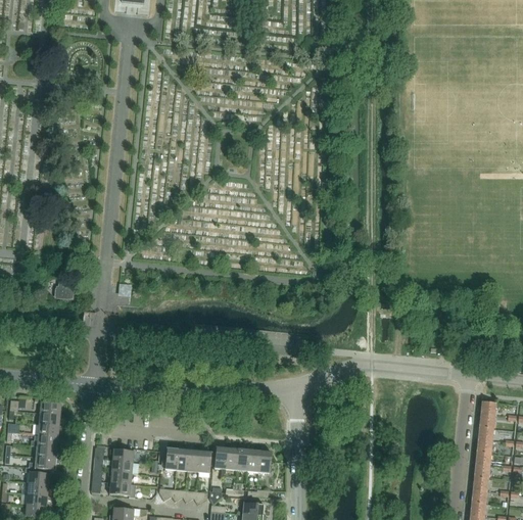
[(58,286),(56,285),(56,288),(55,288),(55,293),(56,293),(55,296),(67,297),(67,296),(72,297),(73,287),(68,287),(68,286),(66,286),(66,282),(59,281),(58,286)]
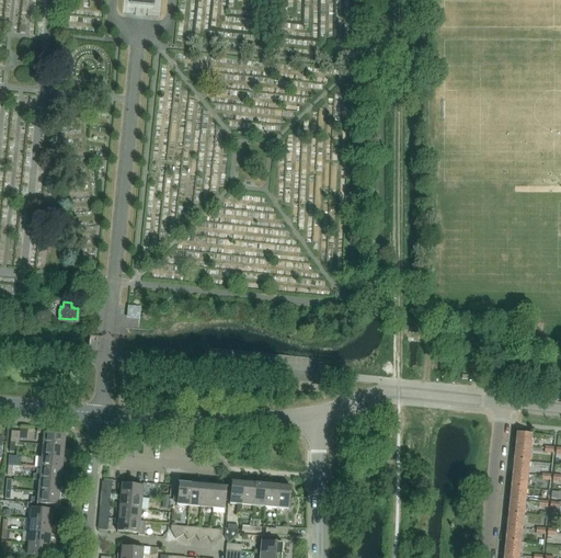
[(141,304),(128,303),(126,316),(139,317),(141,304)]
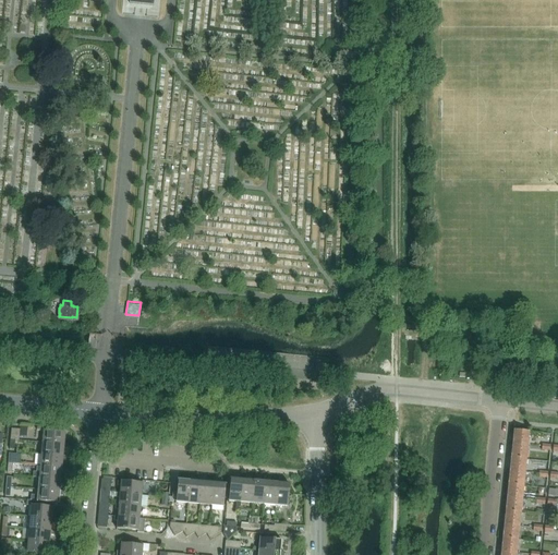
[(44,427),(43,439),(64,442),(65,430),(55,429),(55,424),(49,423),(37,422),(36,426),(44,427)]
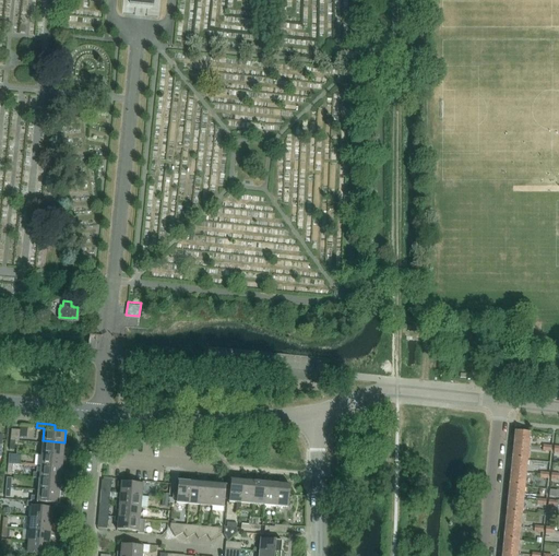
[(20,427),(18,427),(11,426),(10,437),(15,438),(19,438),(20,427)]
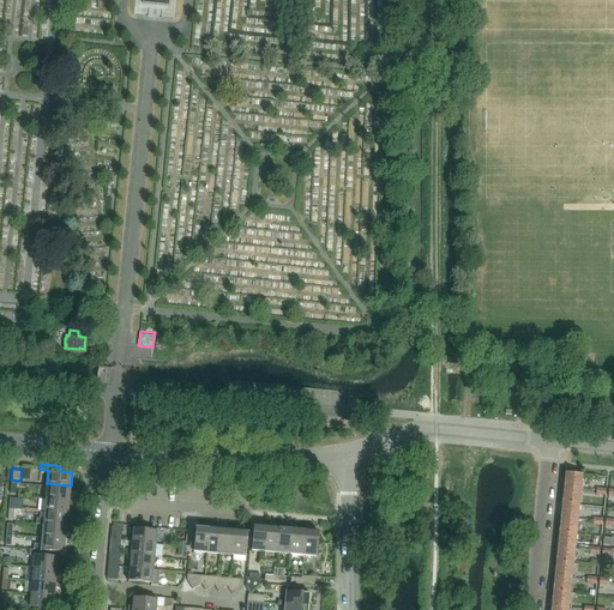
[(566,470),(564,485),(581,487),(582,471),(566,470)]
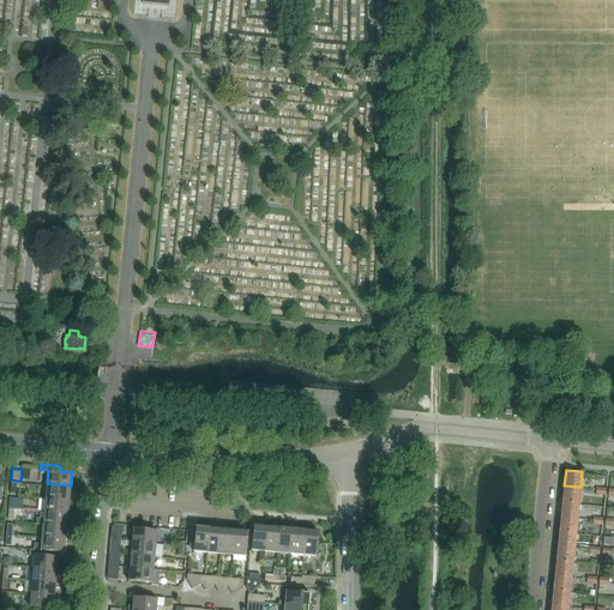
[(47,483),(46,496),(70,497),(70,489),(73,490),(74,485),(71,485),(47,483)]
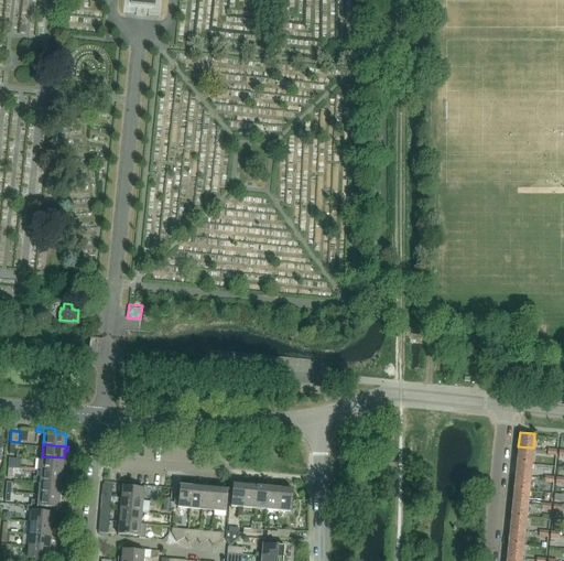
[(518,446),(517,460),(532,461),(533,448),(518,446)]
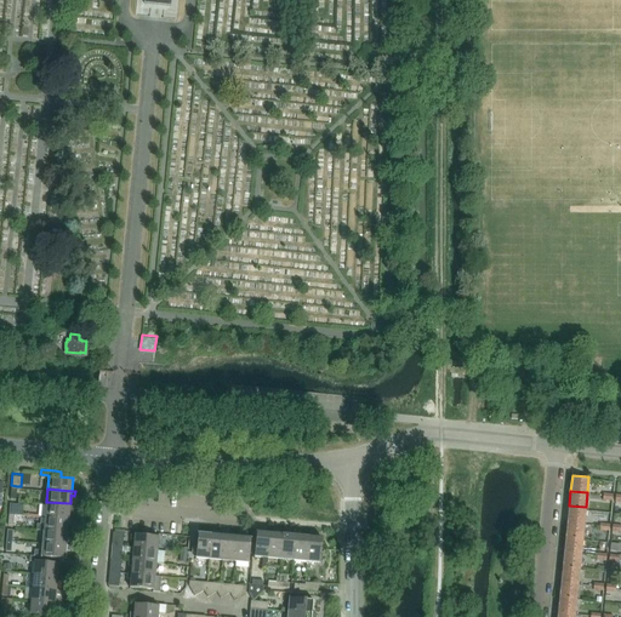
[(70,503),(46,502),(45,515),(69,516),(69,508),(73,508),(74,504),(70,503)]
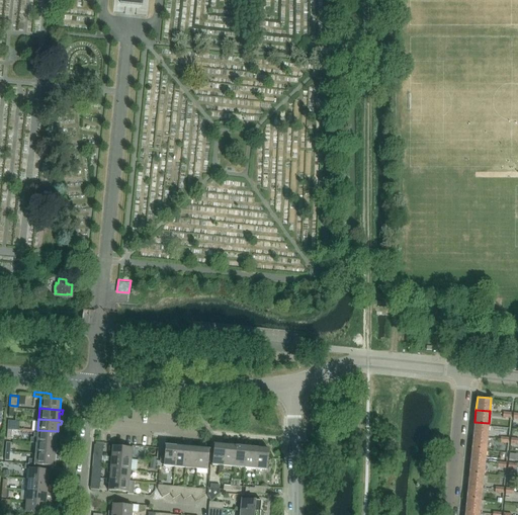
[(475,422),(473,434),(487,436),(489,423),(475,422)]
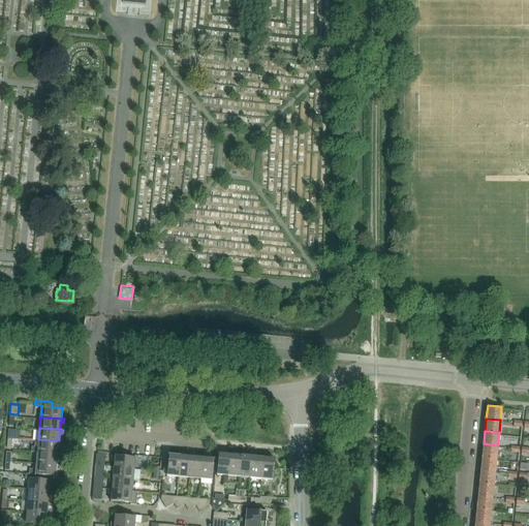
[(38,439),(37,444),(31,444),(31,450),(37,450),(58,452),(58,444),(62,444),(62,440),(59,440),(38,439)]
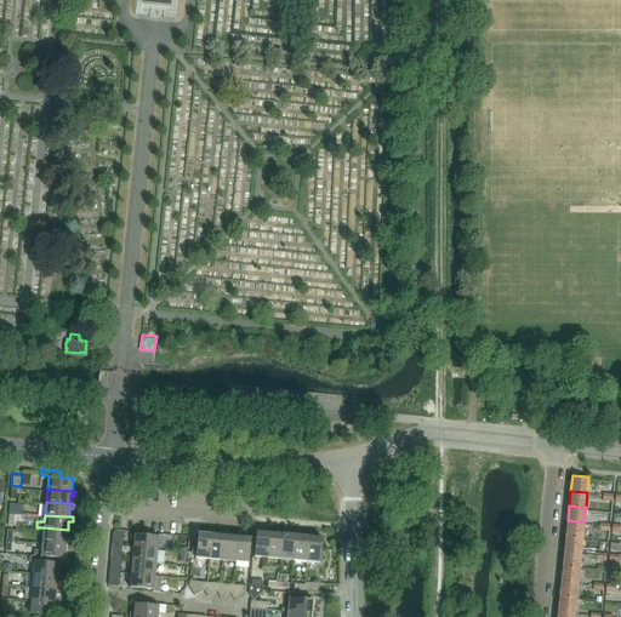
[(568,520),(567,536),(582,537),(584,523),(568,520)]
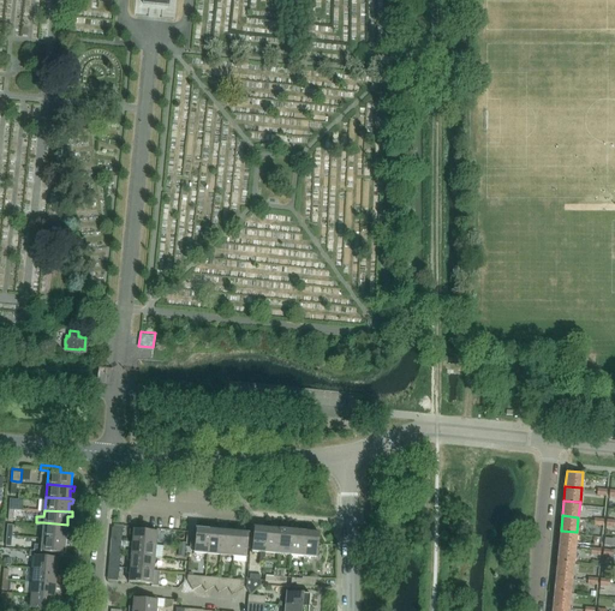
[(252,549),(261,550),(260,556),(264,557),(266,550),(267,526),(258,525),(260,521),(255,521),(252,549)]
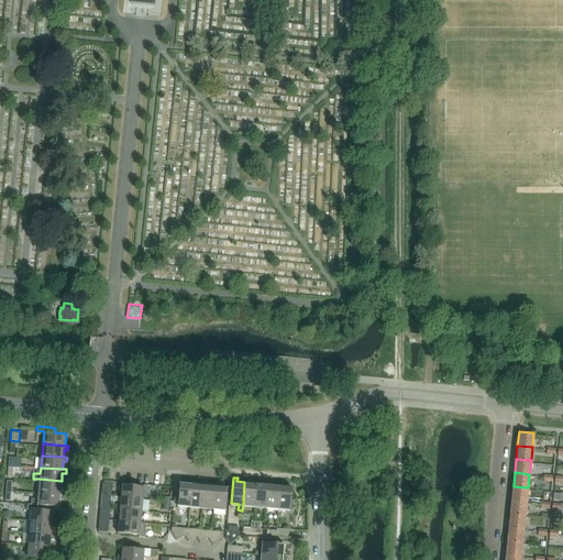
[(62,481),(40,479),(39,491),(61,493),(61,492),(61,485),(65,485),(65,481),(62,481)]
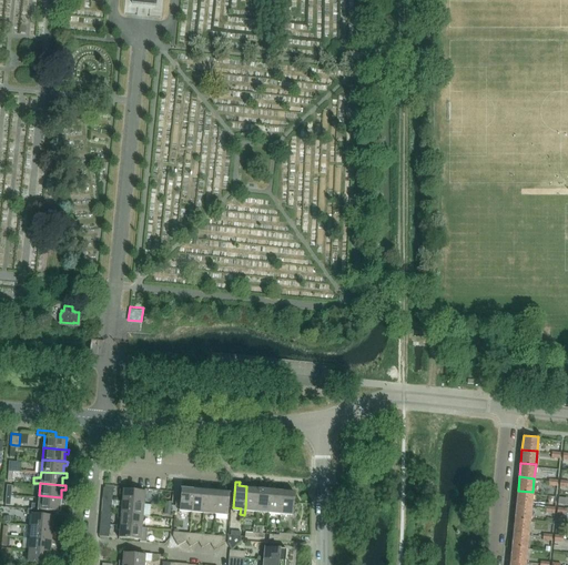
[(246,486),(245,508),(256,510),(259,487),(251,486),(251,483),(246,483),(246,486)]
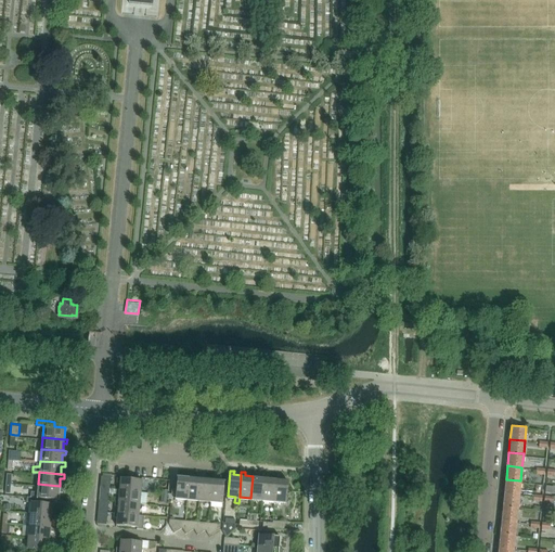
[(189,476),(186,498),(198,499),(201,477),(193,476),(193,473),(189,473),(189,476)]
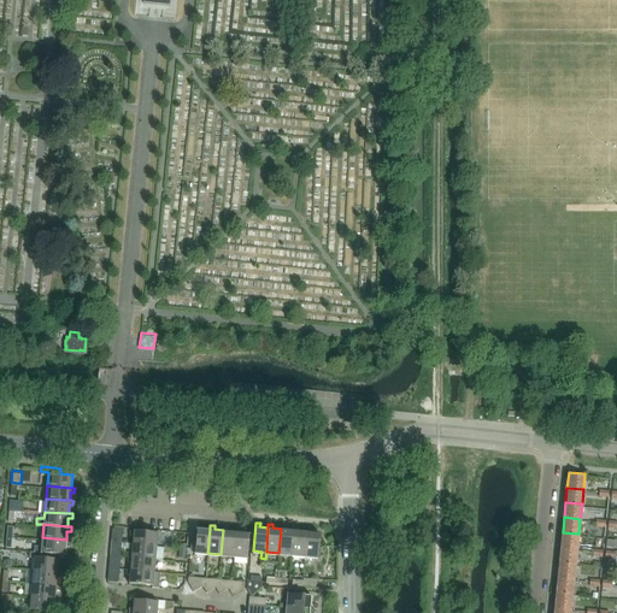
[(278,553),(292,554),(294,530),(286,529),(286,525),(281,525),(281,529),(278,553)]
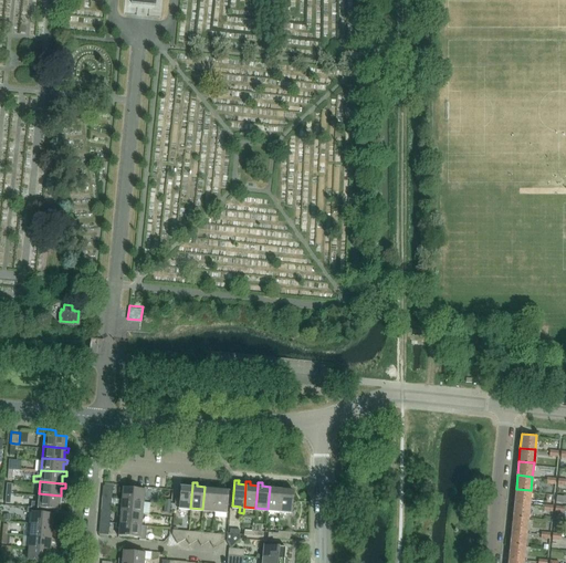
[(205,487),(202,509),(215,510),(217,488),(209,487),(209,483),(205,483),(205,487)]
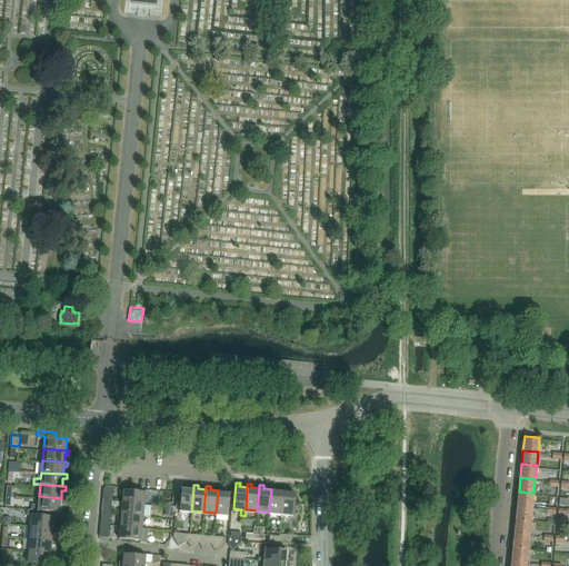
[(271,489),(269,512),(281,513),(283,490),(276,489),(276,486),(271,486),(271,489)]
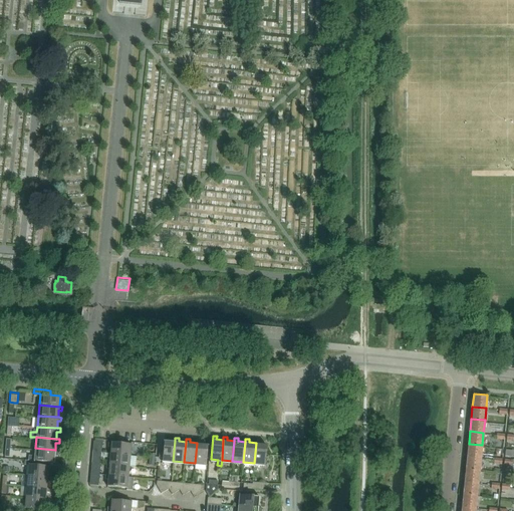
[(131,453),(132,442),(108,440),(107,444),(110,444),(110,452),(131,453)]
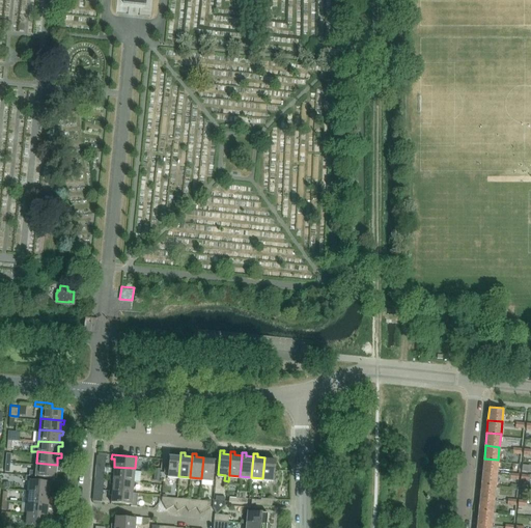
[(180,455),(169,454),(168,465),(164,465),(164,470),(168,470),(167,475),(178,476),(180,455)]
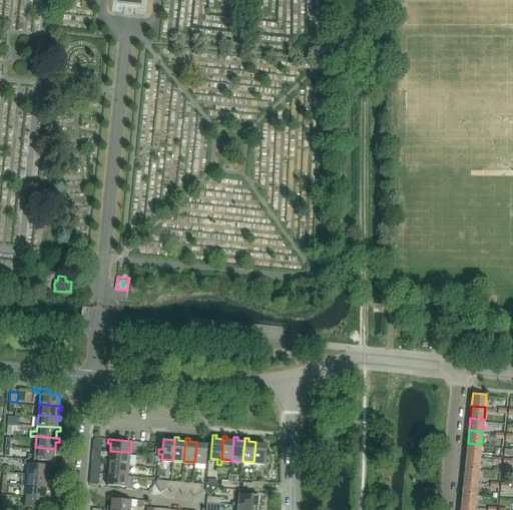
[(196,442),(194,462),(205,463),(207,443),(200,442),(200,439),(196,439),(196,442)]
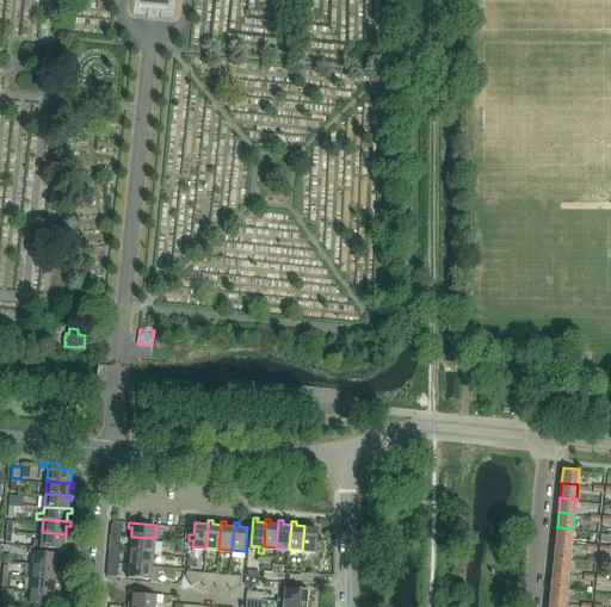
[(304,526),(302,550),(315,551),(318,527),(308,526),(309,522),(304,522),(304,526)]
